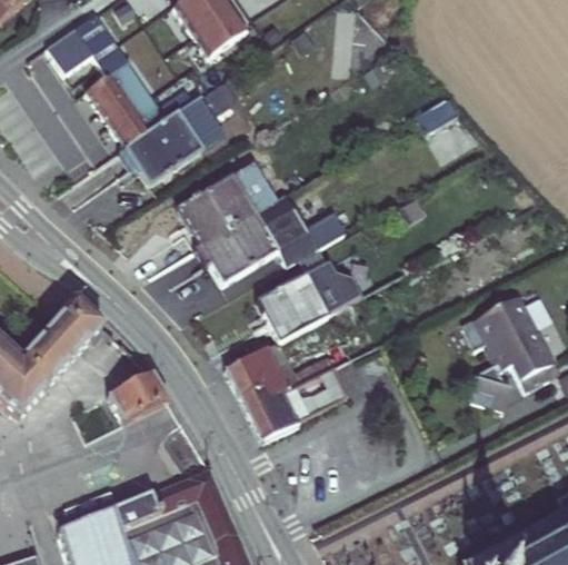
[(0,12),(11,3),(8,0),(0,0),(0,12)]
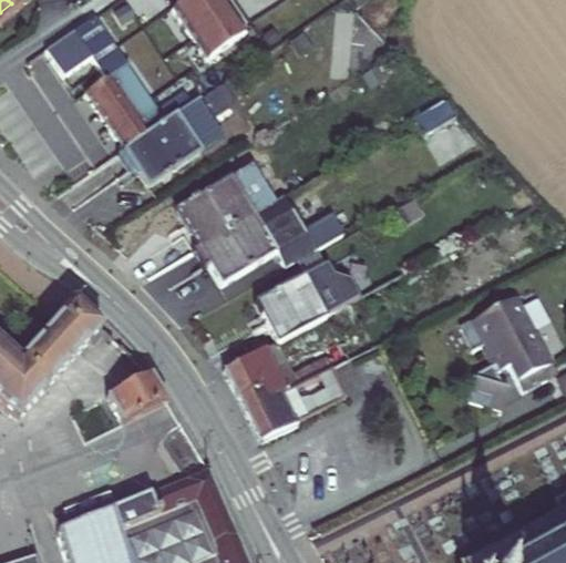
[(174,0),(170,3),(204,54),(243,28),(224,0),(174,0)]
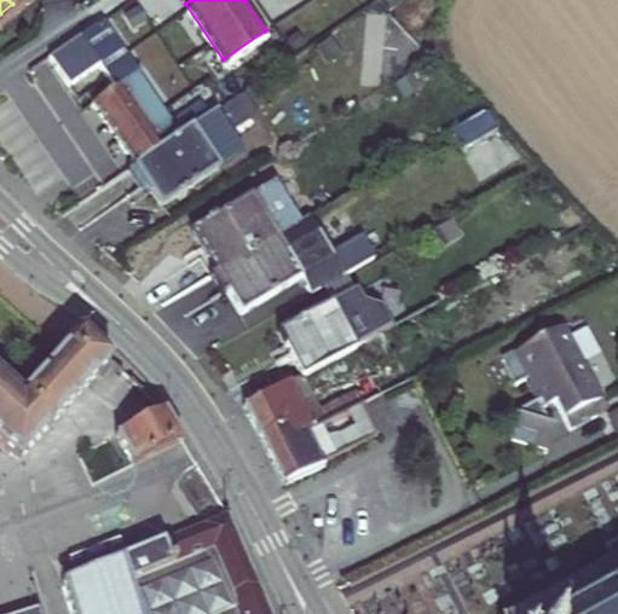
[(317,0),(325,13),(346,0),(317,0)]
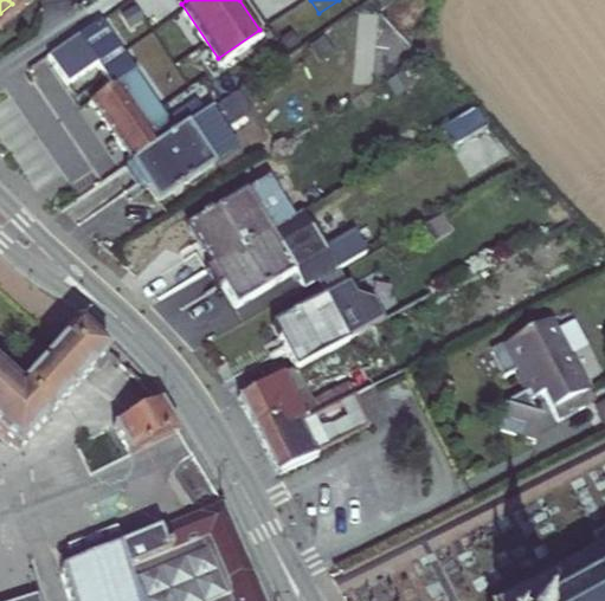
[(100,12),(44,52),(62,77),(95,53),(113,78),(135,62),(100,12)]
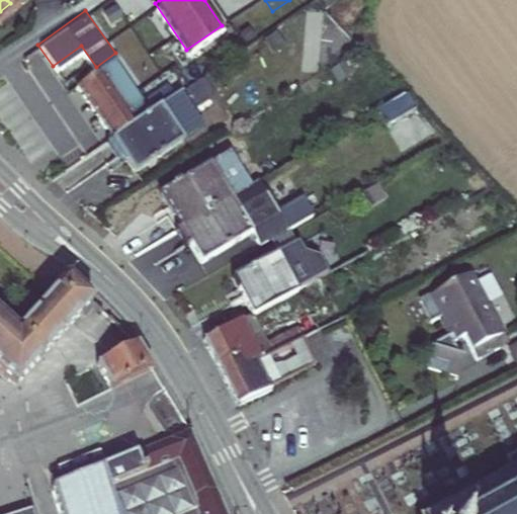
[(96,67),(72,83),(107,136),(181,86),(175,78),(146,97),(115,53),(96,67)]
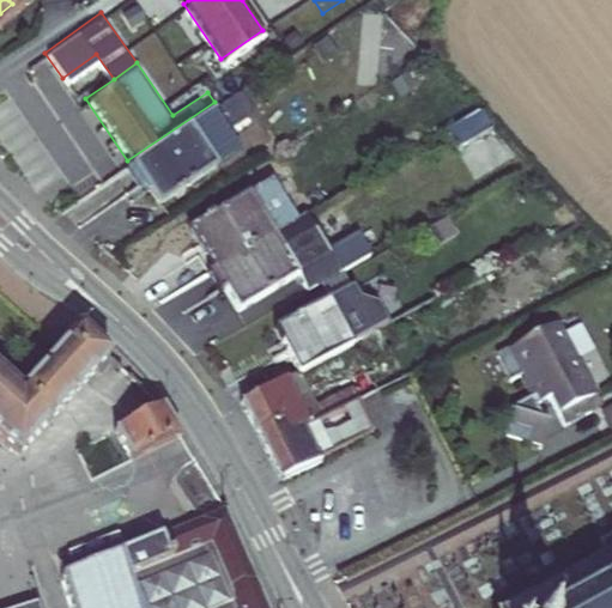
[(214,102),(127,160),(155,200),(241,141),(214,102)]
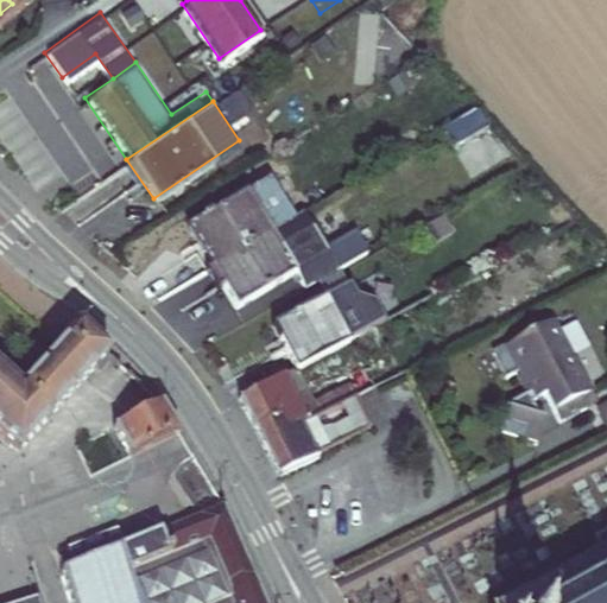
[(188,220),(209,256),(292,209),(271,171),(188,220)]
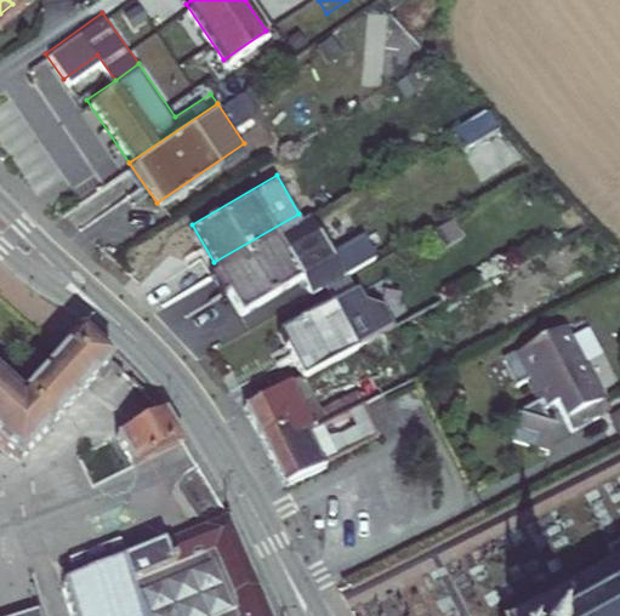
[(214,262),(240,311),(301,274),(310,289),(371,251),(362,234),(334,251),(307,207),(299,214),(214,262)]
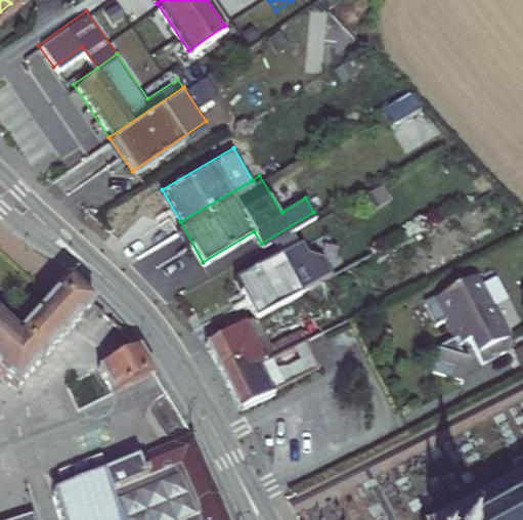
[(237,273),(257,312),(333,273),(324,256),(307,249),(302,241),(237,273)]
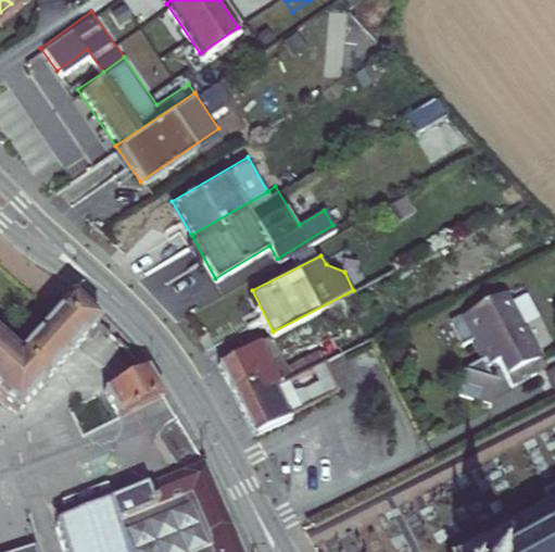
[(474,338),(482,355),(465,364),(466,366),(457,388),(488,400),(496,378),(489,364),(499,359),(512,385),(540,371),(535,363),(544,359),(508,287),(453,314),(467,341),(474,338)]
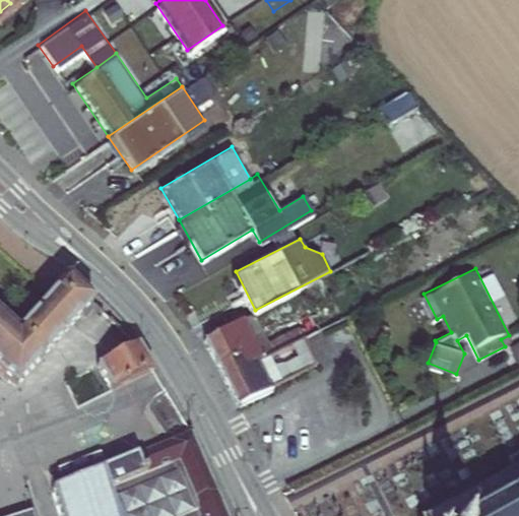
[(0,515),(33,515),(29,506),(0,515),(0,365),(20,383),(94,303),(98,300),(70,274),(26,325),(0,302),(0,515)]
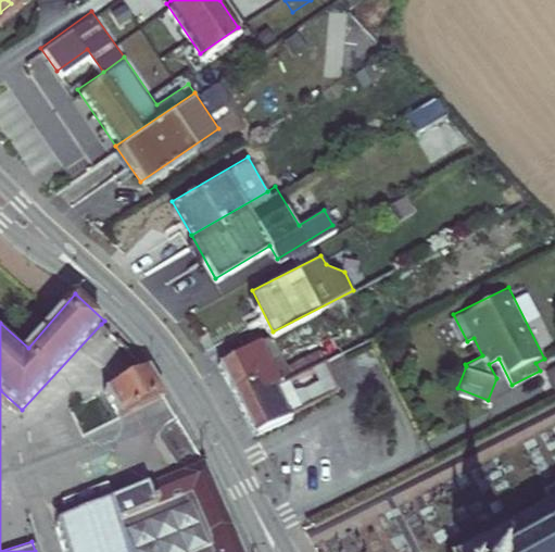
[(279,378),(260,341),(222,360),(237,389),(259,377),(263,387),(276,379),(279,378)]
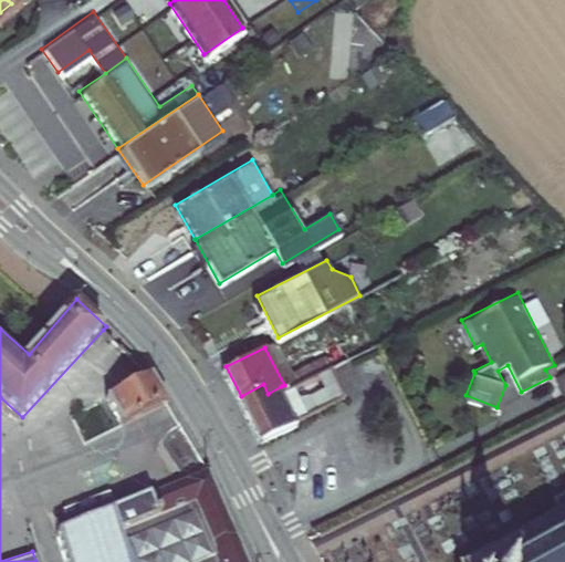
[(281,386),(296,416),(345,389),(331,363),(284,385),(281,386)]
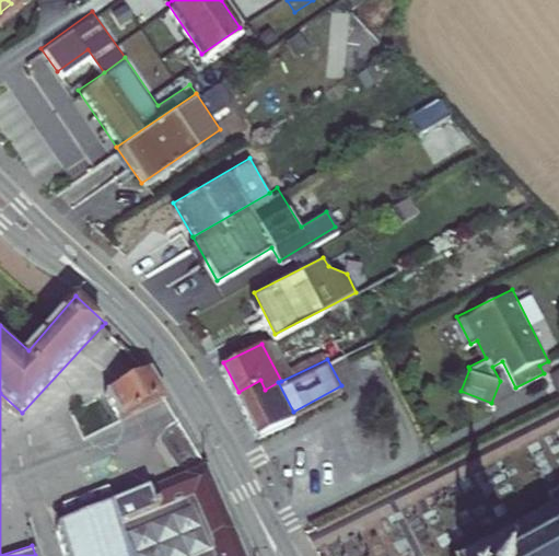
[(114,400),(120,414),(164,393),(150,363),(144,366),(85,394),(93,409),(114,400)]
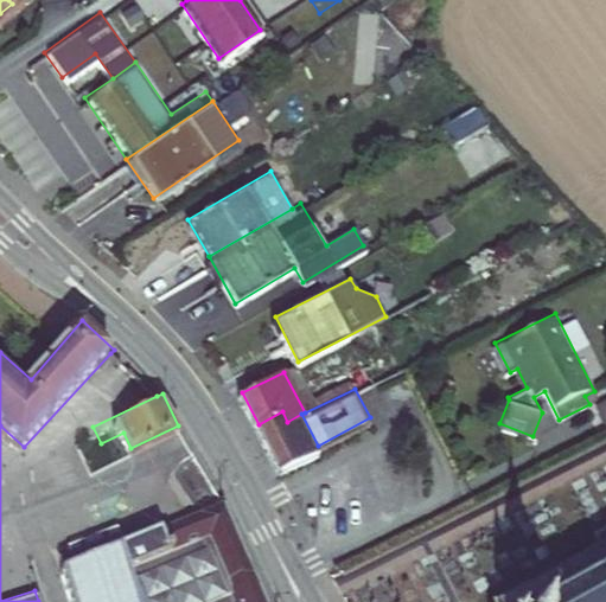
[(604,423),(605,422),(605,395),(595,399),(604,423)]
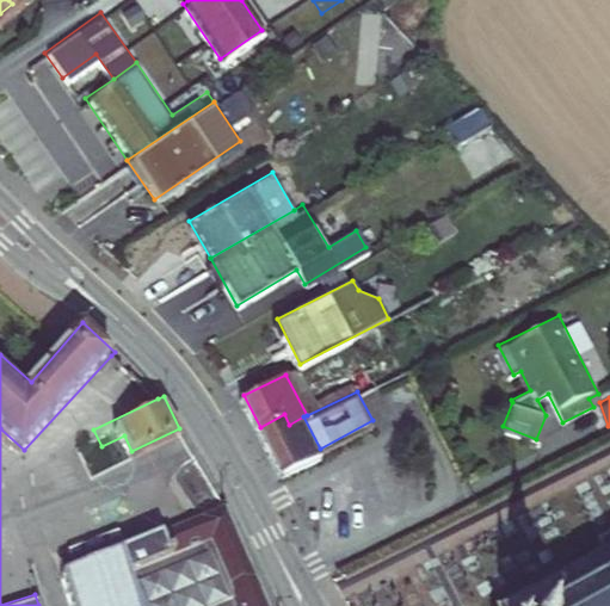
[(303,416),(289,425),(284,414),(260,427),(283,469),(320,449),(303,416)]
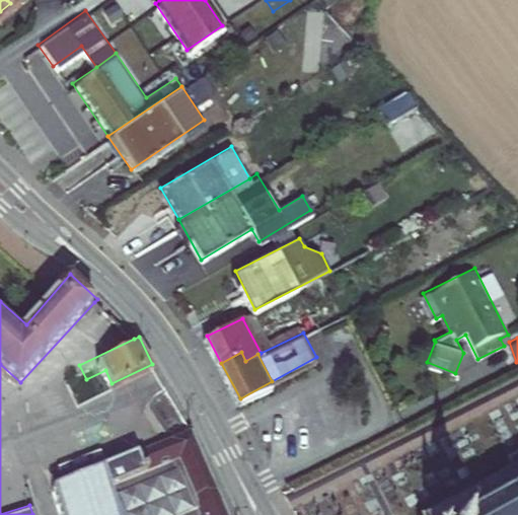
[(63,514),(228,514),(190,427),(54,479),(63,514)]
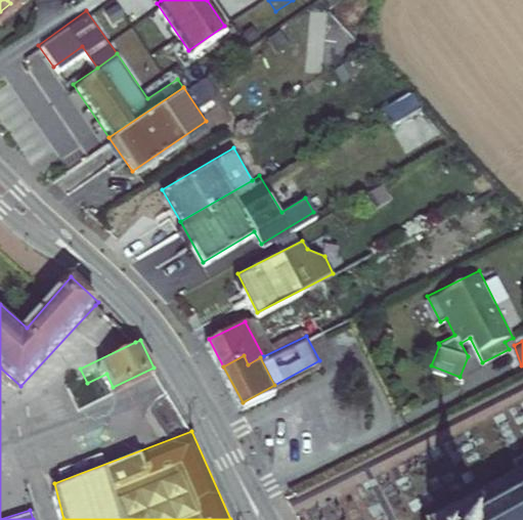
[(522,519),(522,447),(507,458),(511,465),(417,516),(419,519),(522,519)]
